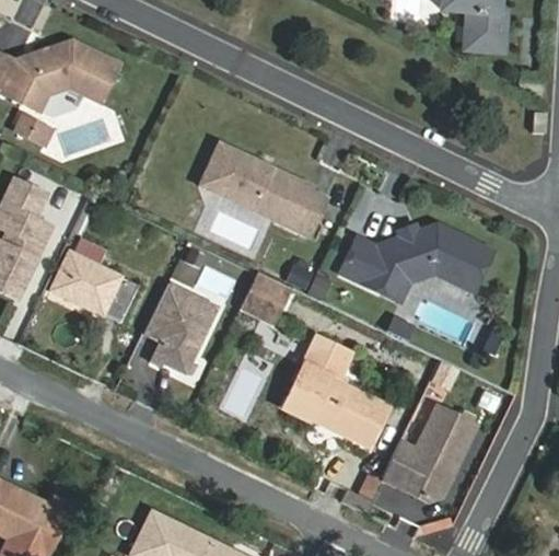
[(438,0),(438,10),(465,12),(462,49),(498,51),(501,13),(496,13),(497,0),(438,0)]
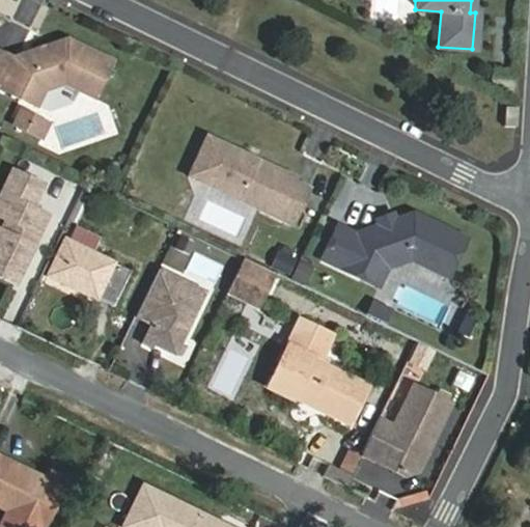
[(14,58),(0,51),(0,90),(34,108),(43,90),(62,84),(92,100),(111,62),(65,40),(36,50),(30,61),(26,63),(14,58)]
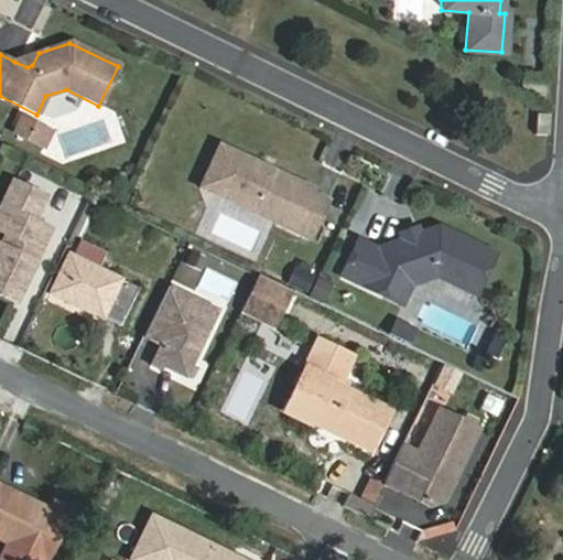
[(32,65),(39,53),(14,62),(28,67),(32,65)]
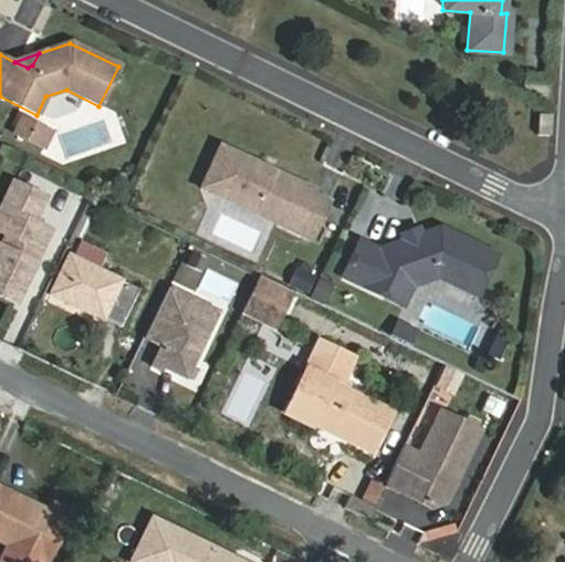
[(24,139),(32,124),(20,117),(12,134),(24,139)]
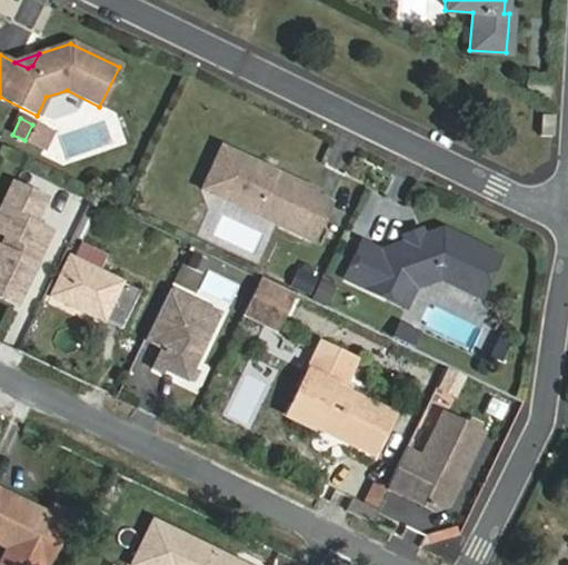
[(41,149),(50,132),(32,125),(25,140),(41,149)]
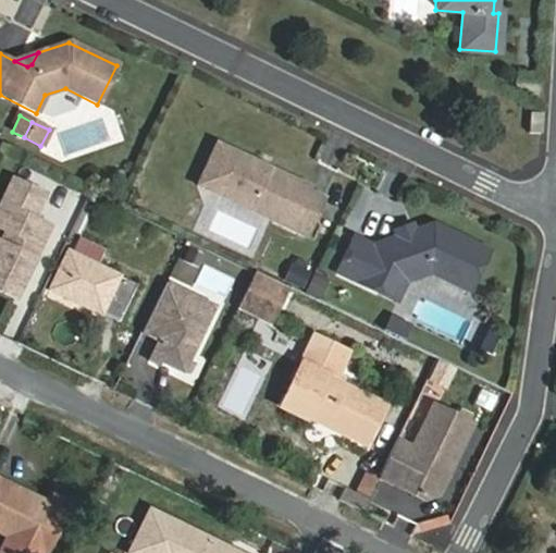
[(211,173),(222,148),(214,145),(195,187),(248,211),(251,204),(217,188),(211,173)]
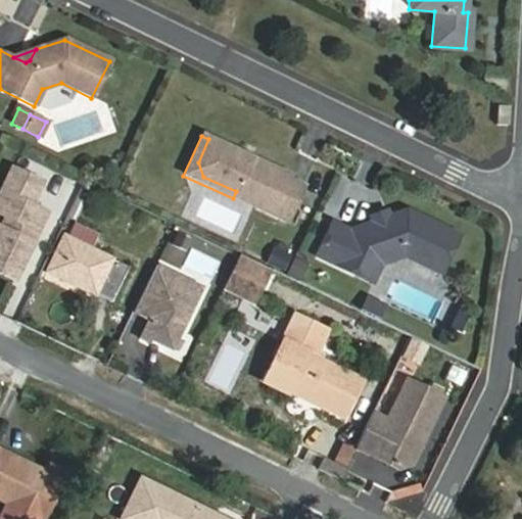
[(286,223),(302,187),(287,180),(289,176),(250,158),(248,164),(239,160),(236,152),(208,139),(198,162),(203,177),(236,191),(233,198),(286,223)]
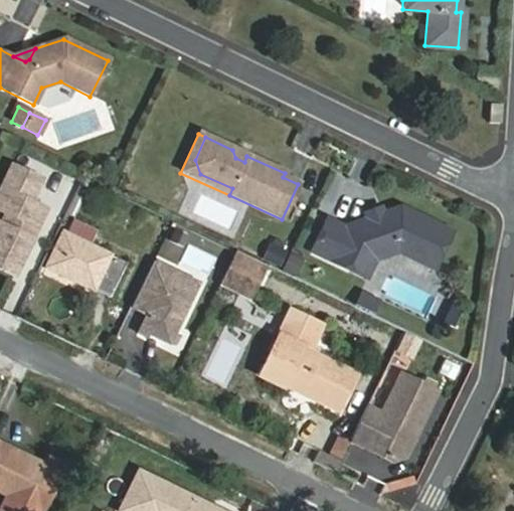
[(246,156),(232,150),(235,158),(244,162),(246,156)]
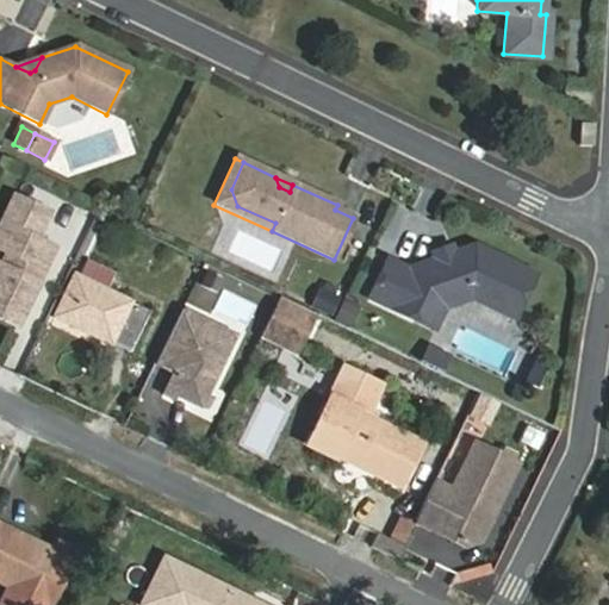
[(0,259),(0,313),(17,322),(55,242),(36,234),(49,206),(13,189),(0,217),(0,244),(6,248),(0,259)]
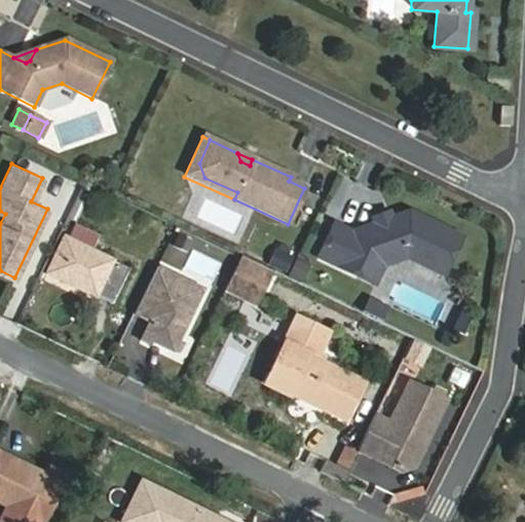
[(353,235),(335,226),(321,259),(359,276),(366,262),(372,261),(385,266),(408,258),(446,275),(463,237),(410,213),(388,215),(391,221),(387,227),(381,229),(375,227),(372,221),(353,235)]
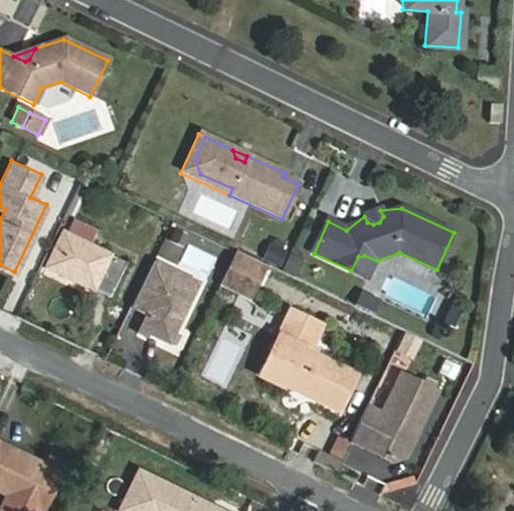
[(380,210),(364,216),(367,222),(373,224),(379,222),(383,216),(380,210)]
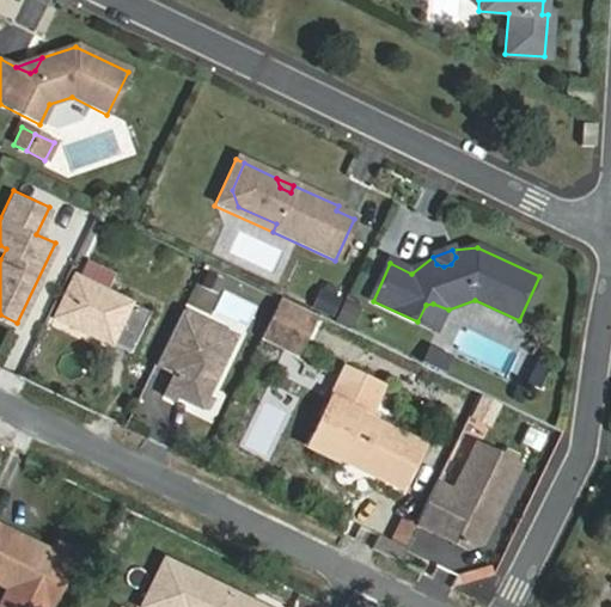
[(132,349),(151,308),(75,273),(55,314),(132,349)]
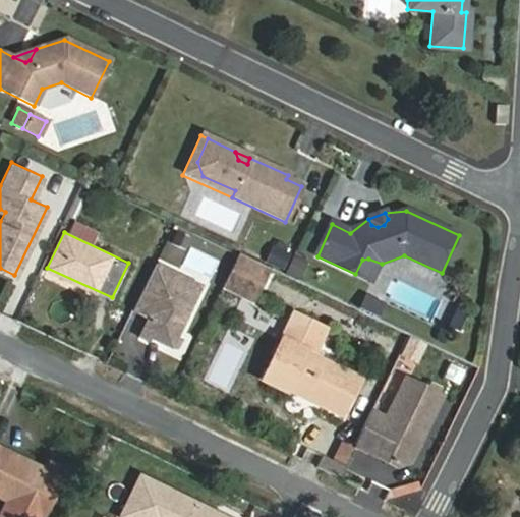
[(264,264),(236,250),(225,274),(252,287),(264,264)]
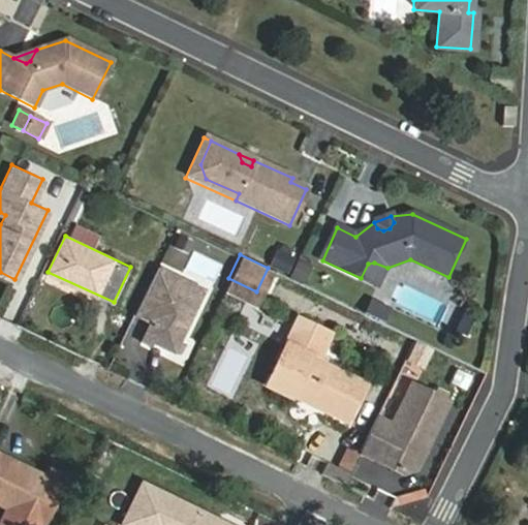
[(368,264),(361,278),(379,286),(387,268),(374,263),(368,264)]
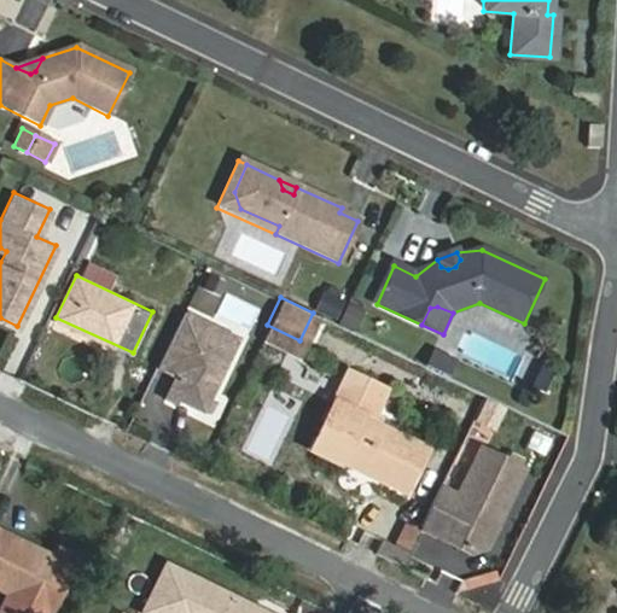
[(232,343),(178,319),(152,373),(172,381),(163,400),(198,416),(232,343)]
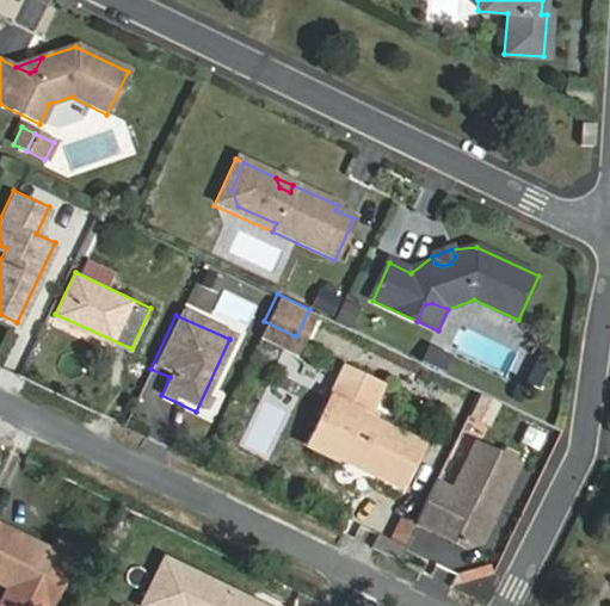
[(424,363),(445,373),(453,358),(431,347),(424,363)]
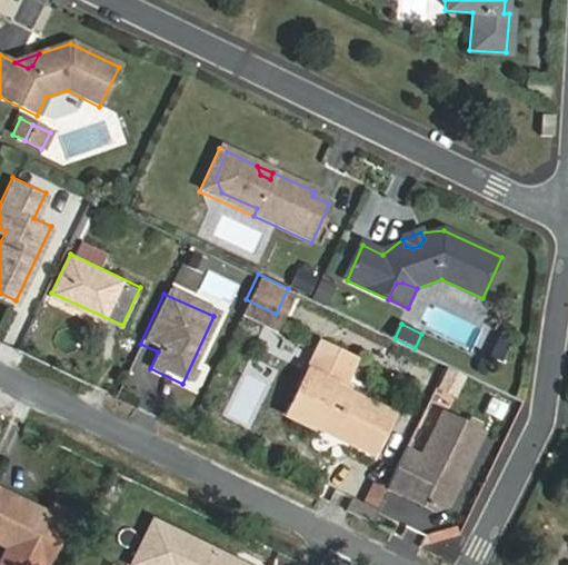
[(499,336),(490,356),(500,360),(509,340),(499,336)]
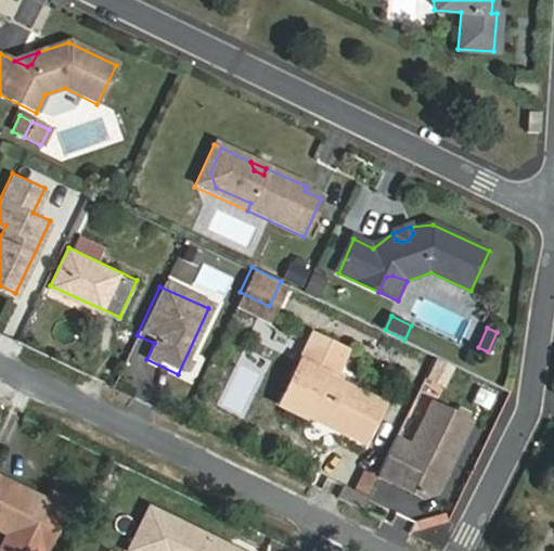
[(368,441),(388,400),(335,374),(320,367),(333,338),(314,330),(281,399),(368,441)]
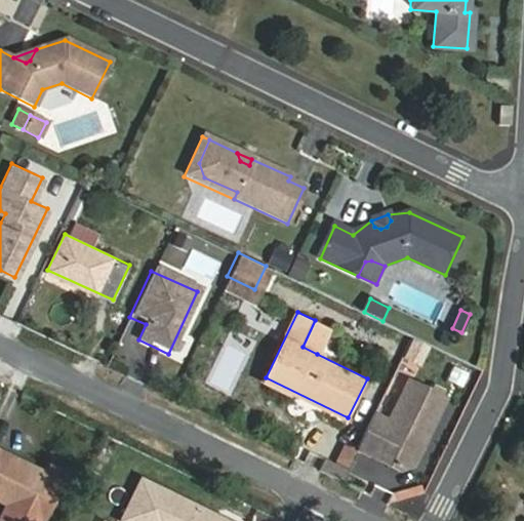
[(129,317),(122,332),(138,339),(146,324),(129,317)]
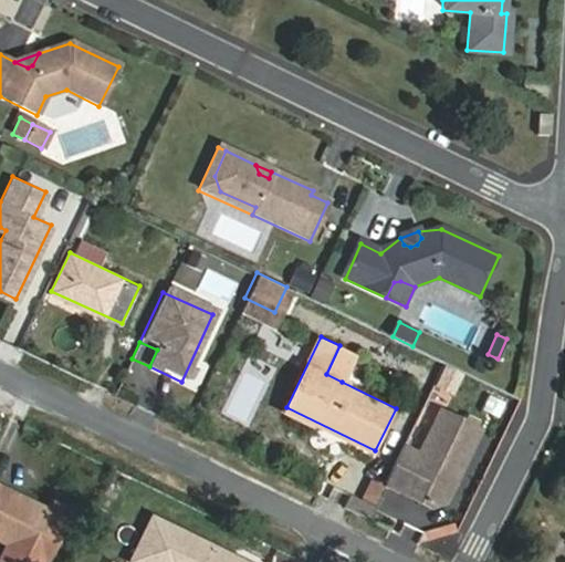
[(356,353),(339,345),(326,374),(342,382),(356,353)]
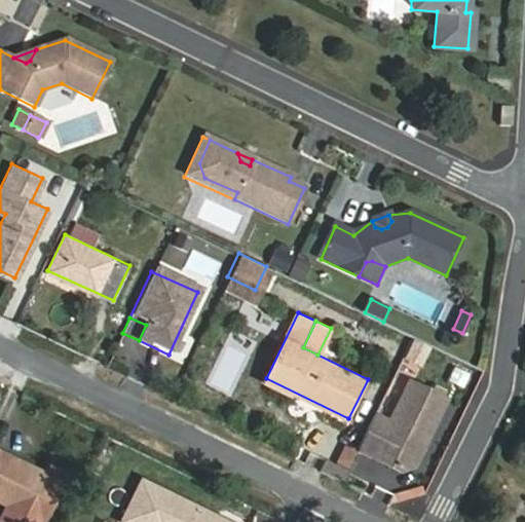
[(388,421),(409,380),(394,373),(374,414),(388,421)]
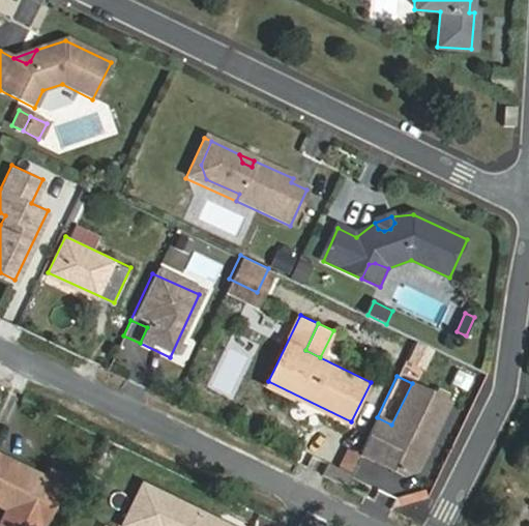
[(448,402),(412,383),(391,425),(377,417),(360,450),(404,472),(416,467),(448,402)]
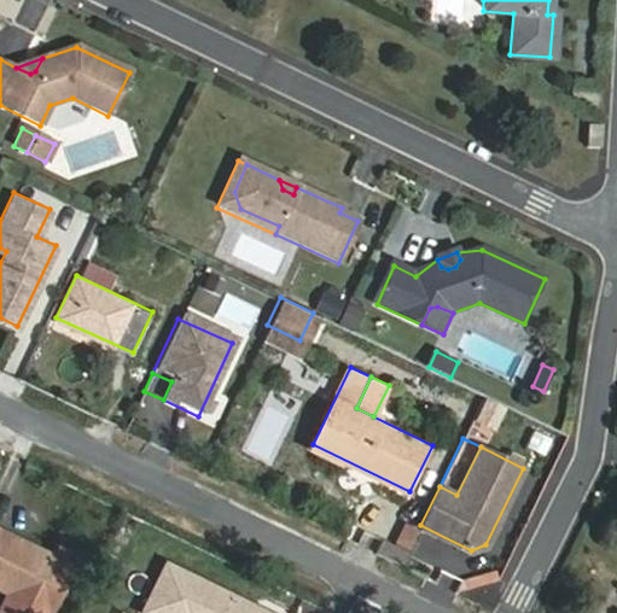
[(399,541),(414,546),(420,521),(405,518),(399,541)]
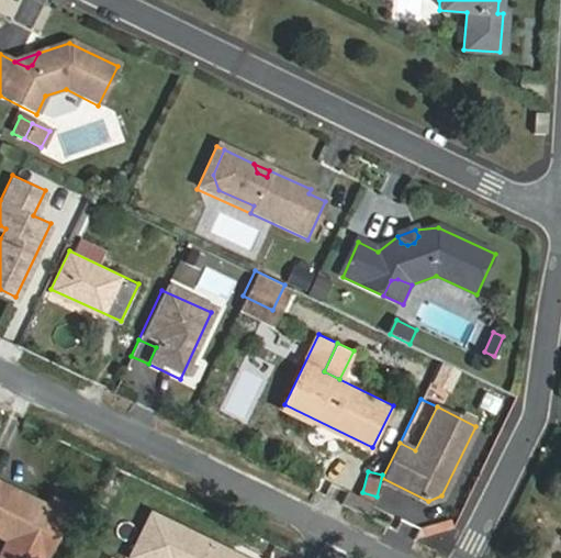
[(0,483),(0,531),(9,535),(0,553),(0,557),(44,557),(71,503),(52,493),(47,503),(14,487),(13,490),(0,483)]
